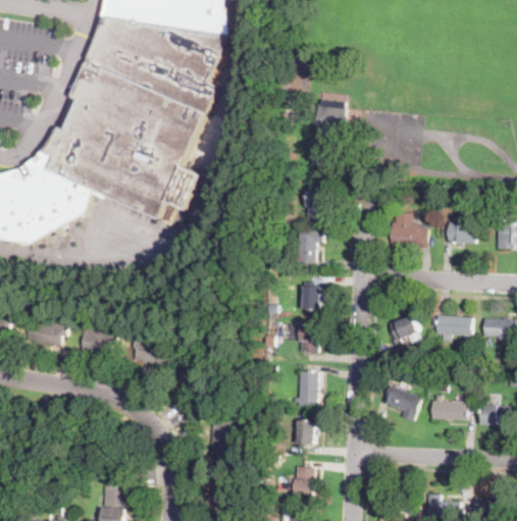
[(224,0),(228,35),(207,83),(216,87),(182,166),(201,175),(186,210),(165,203),(158,218),(105,195),(104,199),(93,195),(83,214),(29,244),(0,239),(0,172),(14,169),(16,168),(30,162),(38,156),(43,149),(57,128),(58,127),(63,131),(78,100),(74,99),(71,96),(73,92),(89,56),(92,49),(93,44),(97,33),(104,9),(106,0),(224,0)]
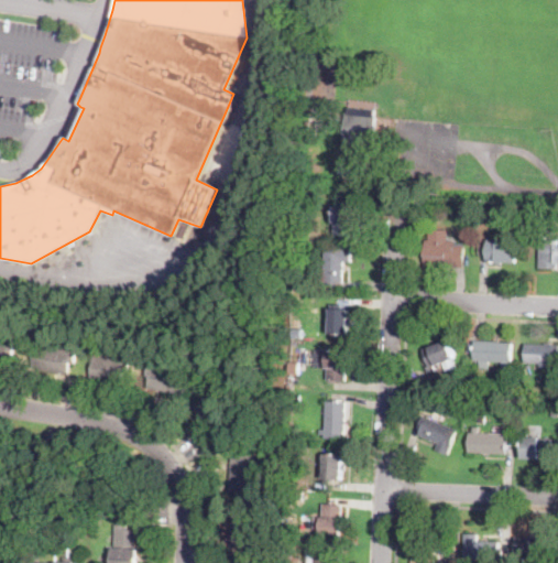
[(370,110),(370,117),(371,117),(367,155),(338,152),(341,114),(343,114),(345,107),(370,110)]
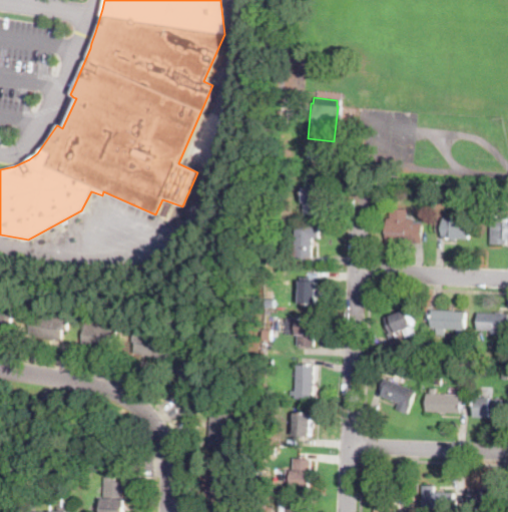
[(283,119),(283,123),(275,123),(276,100),(284,101),(283,119)]
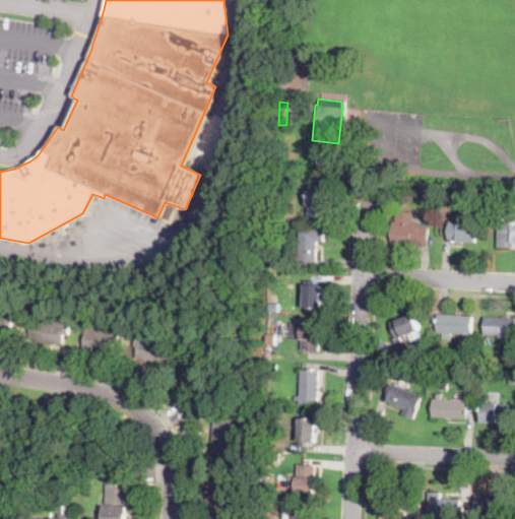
[(338,146),(337,152),(329,151),(330,143),(338,144),(338,146)]
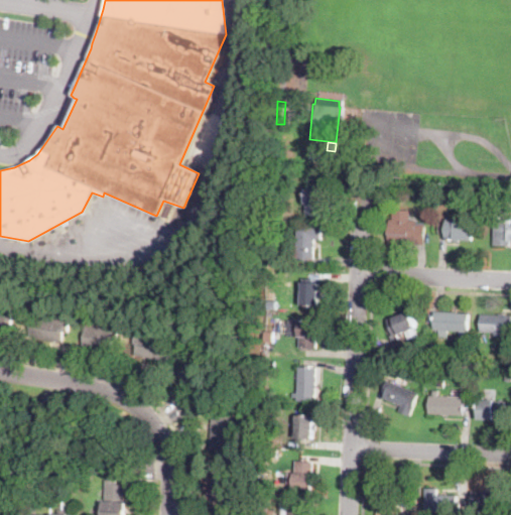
[(320,216),(320,218),(300,217),(301,189),(322,190),(320,216)]
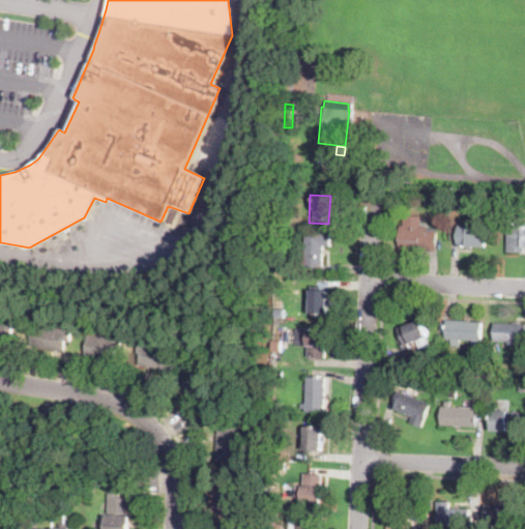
[(417,226),(417,227),(425,227),(425,231),(433,231),(432,252),(410,251),(410,255),(396,254),(397,227),(400,227),(401,216),(417,216),(417,226)]
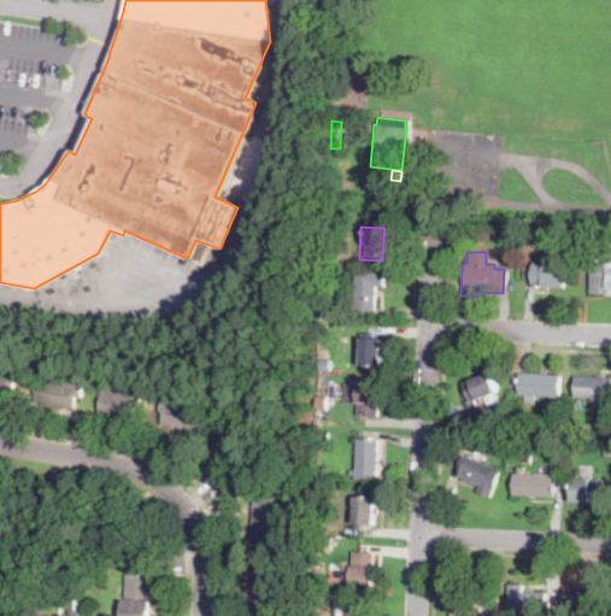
[(610,289),(605,289),(604,295),(585,294),(585,291),(586,258),(593,258),(593,263),(607,263),(606,269),(610,269),(610,289)]
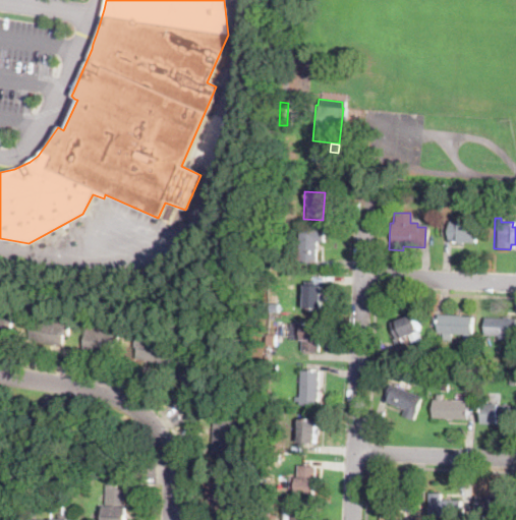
[(471,239),(471,243),(446,242),(447,221),(473,223),(471,239)]
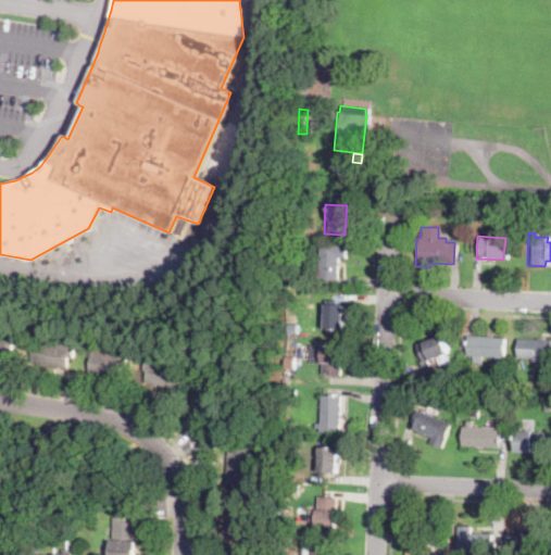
[(342,246),(342,260),(335,259),(334,279),(328,279),(328,284),(314,284),(315,268),(316,268),(317,244),(342,246)]
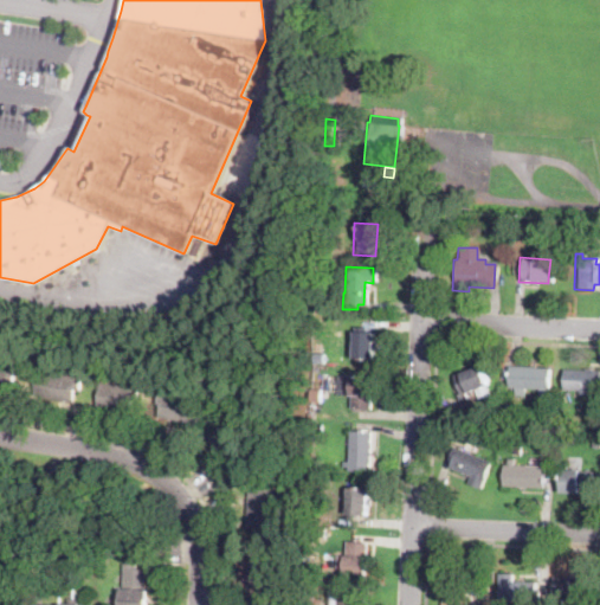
[(374,348),(374,351),(369,351),(369,360),(350,360),(352,333),(371,333),(371,343),(374,343),(374,348)]
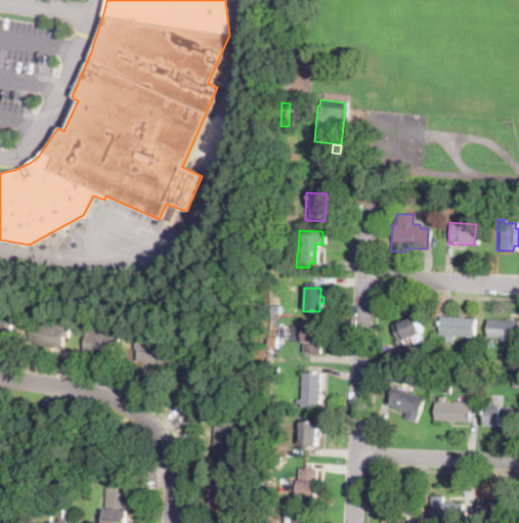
[(418,335),(420,340),(421,343),(412,346),(408,338),(400,341),(402,344),(397,346),(389,325),(413,316),(420,334),(418,335)]
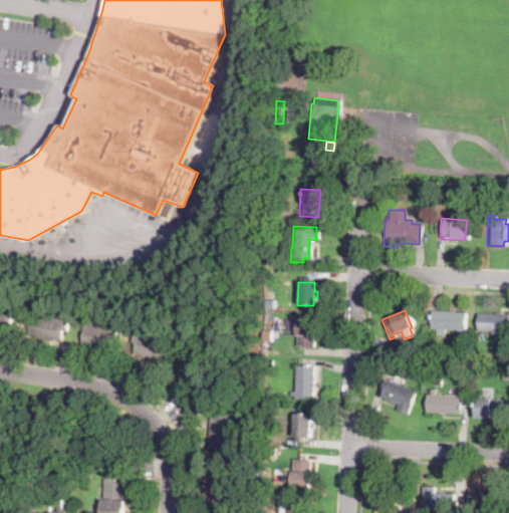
[(464,324),(463,330),(461,330),(460,335),(455,335),(455,330),(443,329),(443,337),(434,336),(434,330),(430,329),(431,311),(464,312),(464,324)]
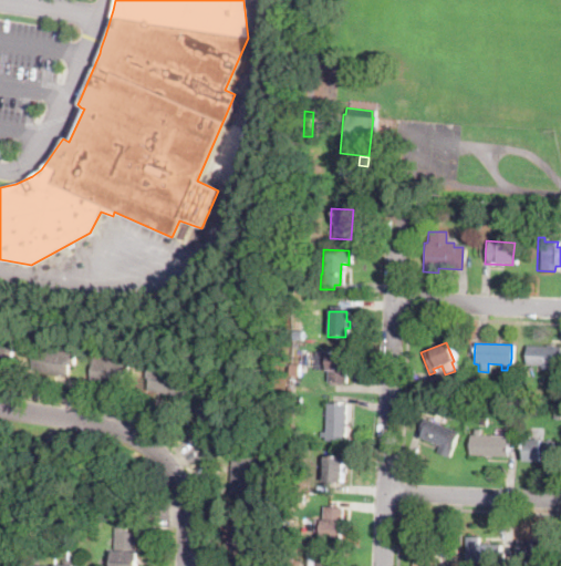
[(0,346),(9,348),(8,360),(2,359),(1,371),(0,371),(0,346)]
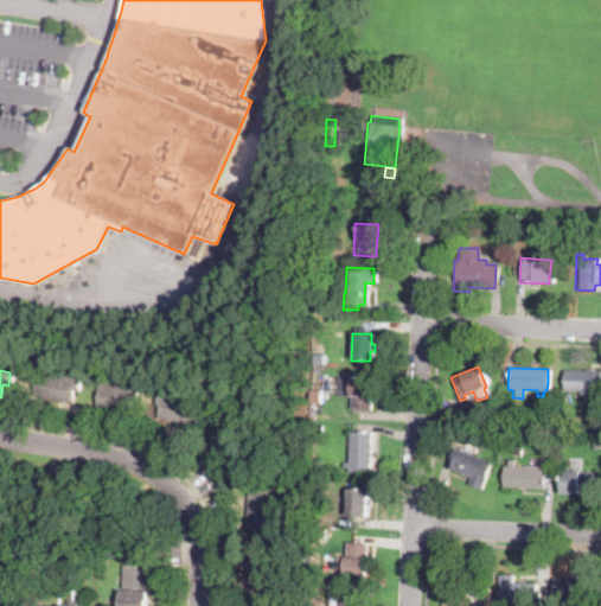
[(592,371),(592,372),(600,374),(599,395),(596,395),(596,399),(577,397),(577,391),(561,390),(562,371),(583,372),(583,371),(592,371)]
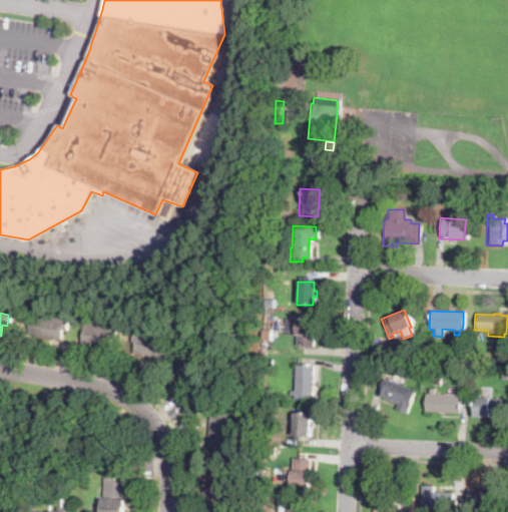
[(64,320),(63,331),(59,331),(58,341),(24,336),(27,315),(64,320)]
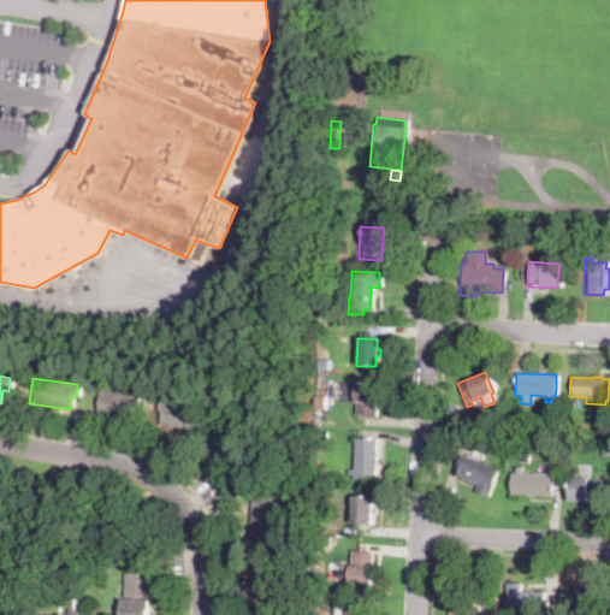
[(378,400),(378,402),(378,403),(374,403),(374,417),(354,417),(354,403),(347,403),(347,401),(339,401),(339,389),(347,389),(347,388),(348,388),(348,383),(378,383),(378,400)]
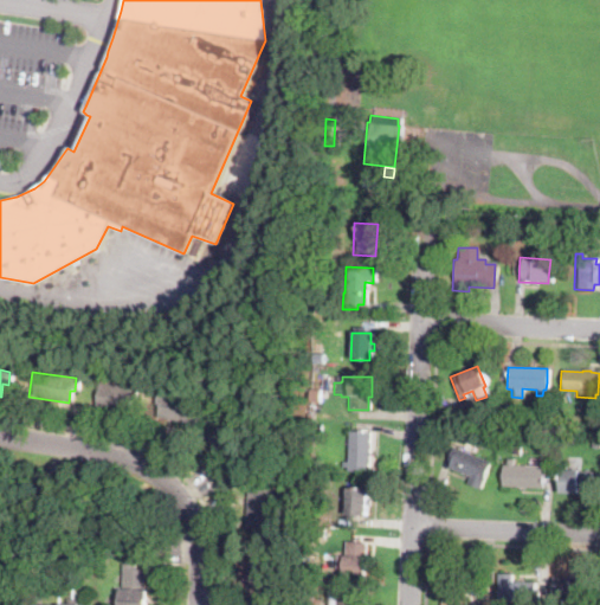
[(134,390),(131,401),(127,401),(126,413),(91,407),(96,383),(134,390)]
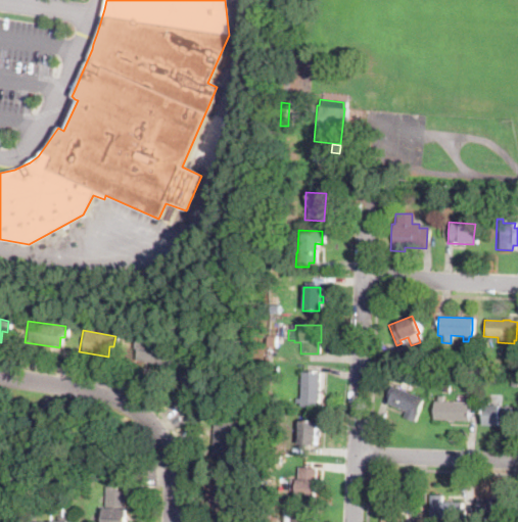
[(171,346),(166,368),(132,361),(135,350),(131,349),(133,338),(171,346)]
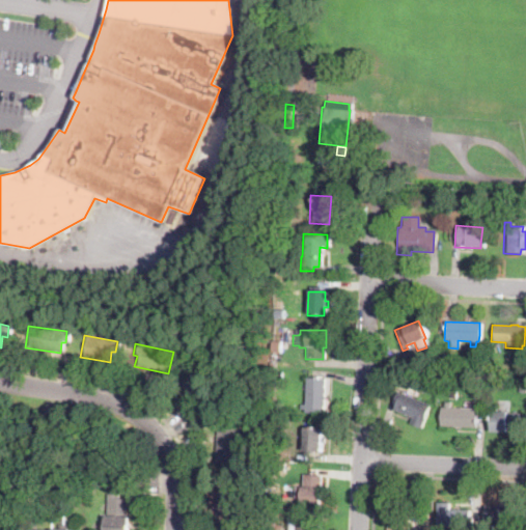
[(321,399),(321,410),(321,414),(302,413),(302,410),(297,410),(297,406),(302,406),(303,379),(322,379),(321,399)]
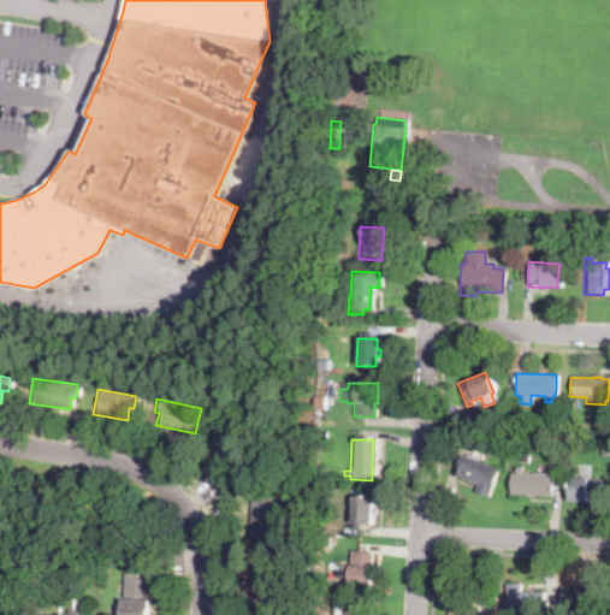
[(487,494),(485,497),(473,492),(475,485),(452,475),(455,469),(452,468),(459,455),(496,471),(487,494)]
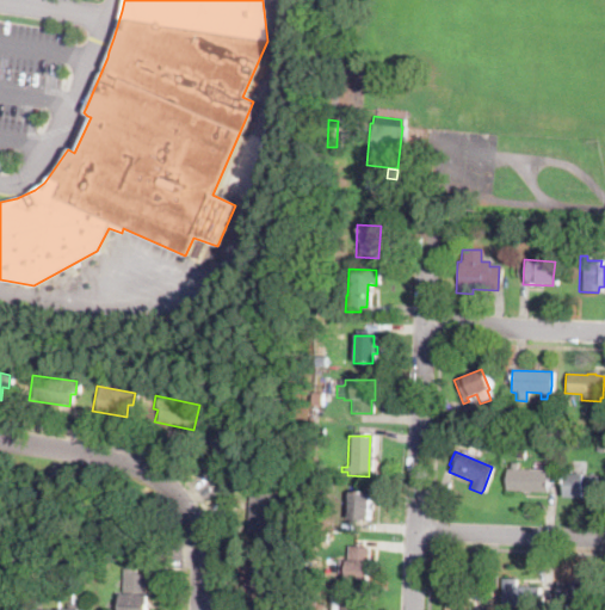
[(514,464),(514,470),(544,470),(544,479),(543,492),(502,491),(504,469),(507,469),(507,463),(514,464)]
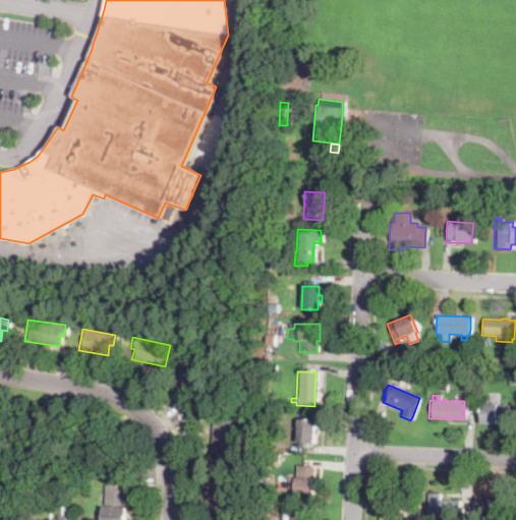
[(46,406),(45,413),(36,412),(37,404),(46,406)]
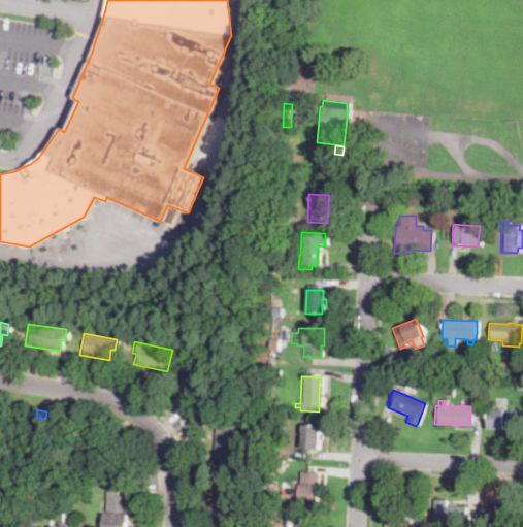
[(486,409),(487,409),(514,410),(513,432),(485,430),(486,409)]
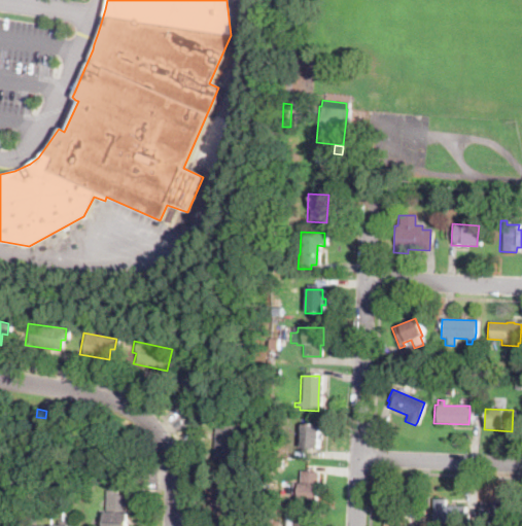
[(234,425),(233,446),(232,466),(219,466),(219,462),(210,461),(212,429),(220,429),(220,425),(234,425)]
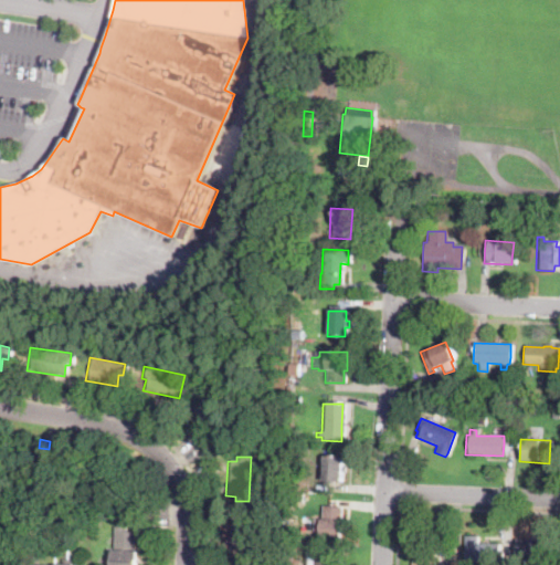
[(338,482),(319,481),(320,457),(339,458),(338,482)]
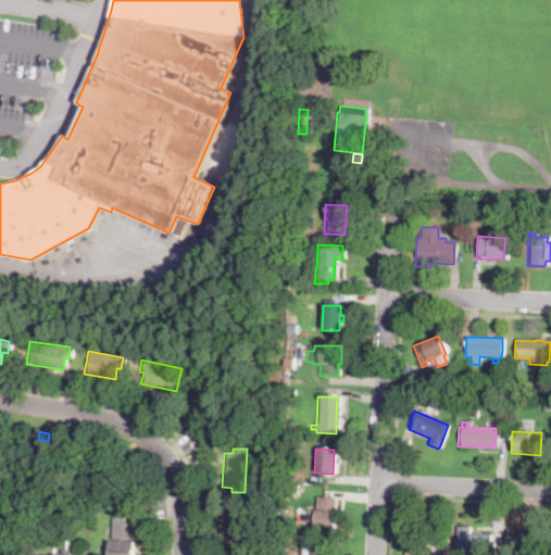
[(333,511),(333,515),(332,529),(309,528),(310,512),(314,512),(315,496),(334,497),(333,511)]
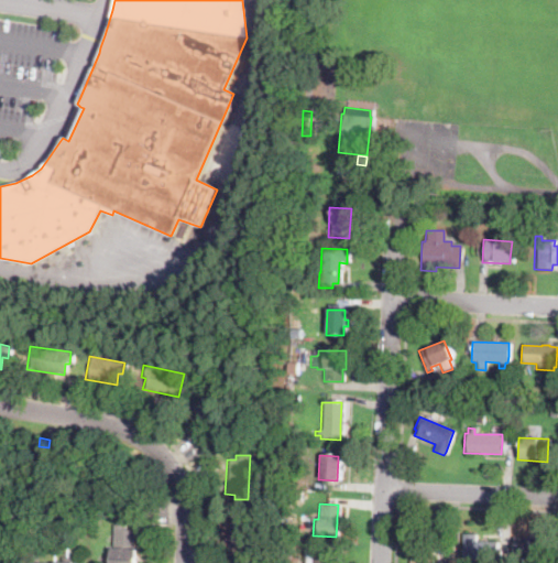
[(133,540),(132,558),(131,562),(101,562),(102,555),(108,555),(108,549),(109,549),(110,524),(122,526),(122,530),(134,531),(133,540)]
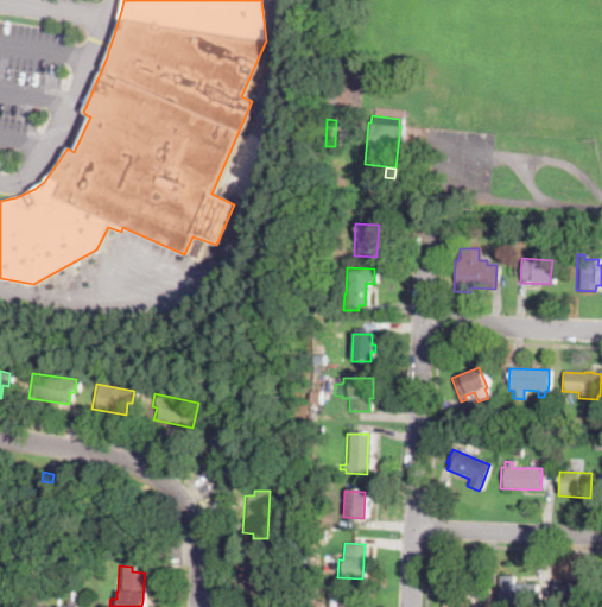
[(517,606),(517,605),(496,604),(498,576),(512,576),(511,585),(532,585),(531,606),(517,606)]
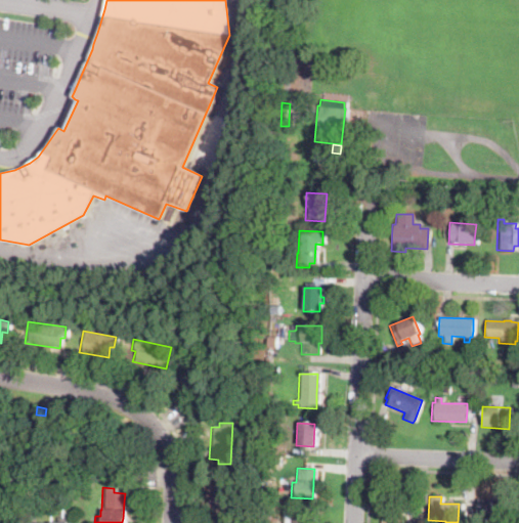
[(513,511),(513,522),(475,520),(476,498),(514,500),(513,511)]
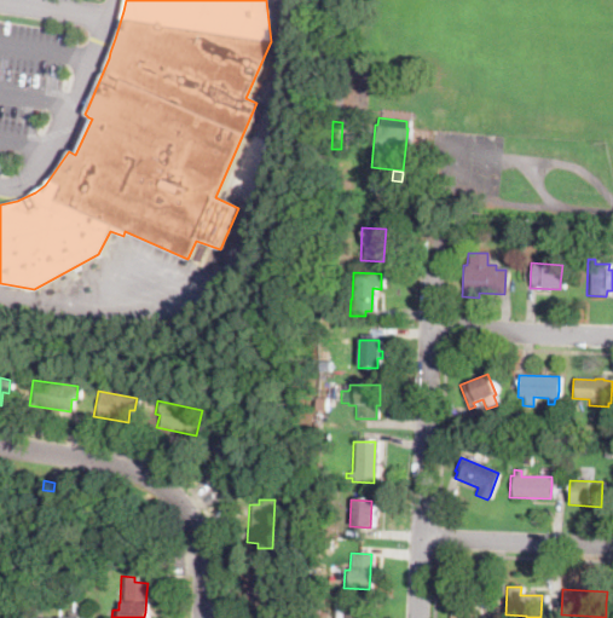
[(451,617),(454,591),(475,593),(474,617),(451,617)]
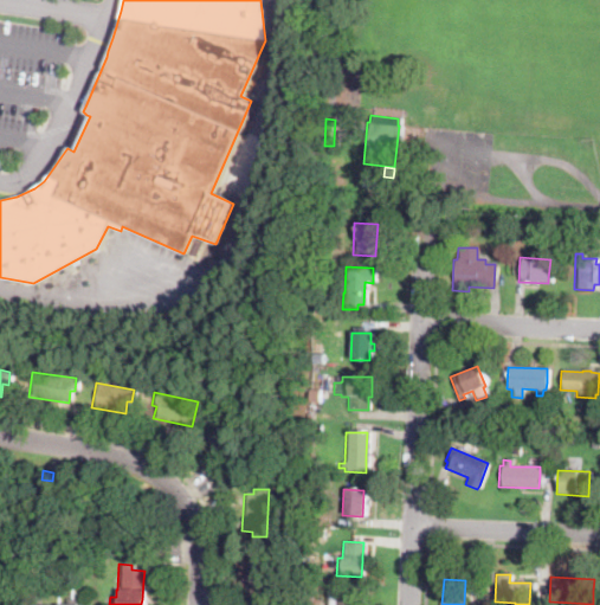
[(355,591),(355,602),(355,604),(326,604),(326,600),(324,600),(324,591),(334,591),(334,590),(355,591)]
